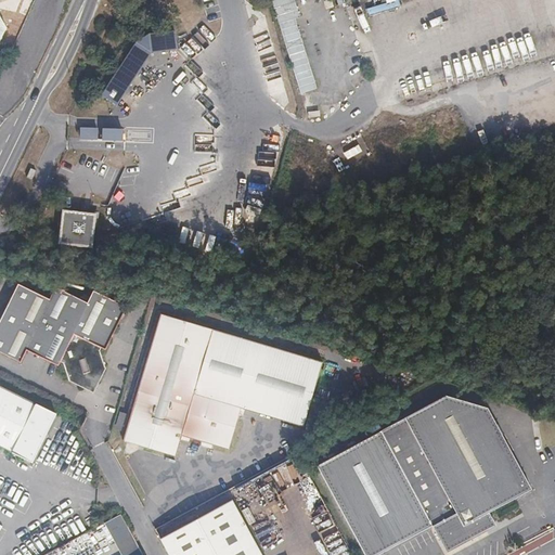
[(271,0),(279,22),(295,17),(300,17),(295,0),(271,0)]
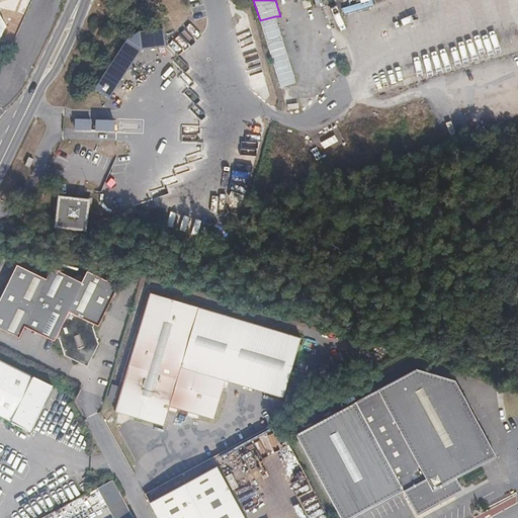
[(260,20),(281,87),(296,82),(275,16),(260,20)]
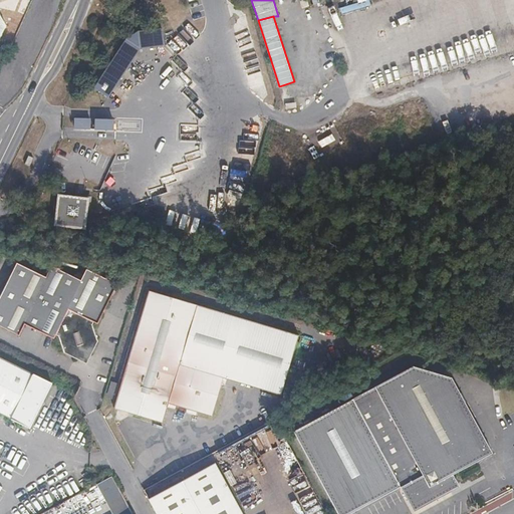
[(93,90),(109,97),(139,48),(142,47),(163,45),(162,26),(139,30),(124,37),(93,90)]
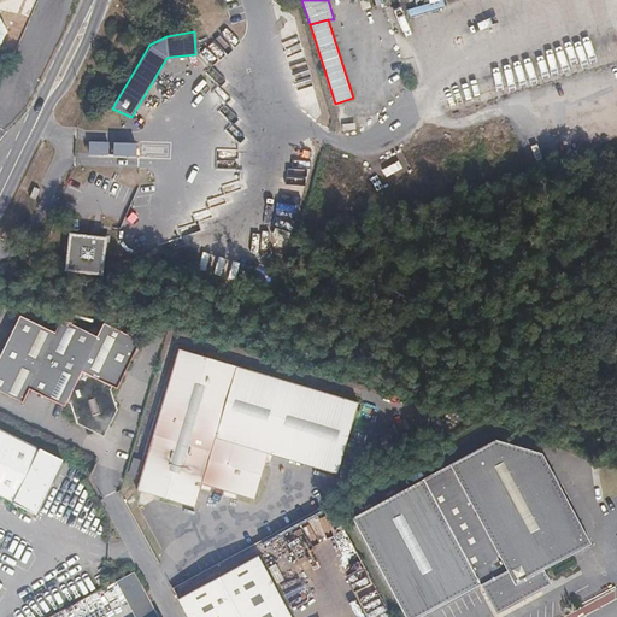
[(107,144),(88,144),(87,156),(107,154),(107,144)]
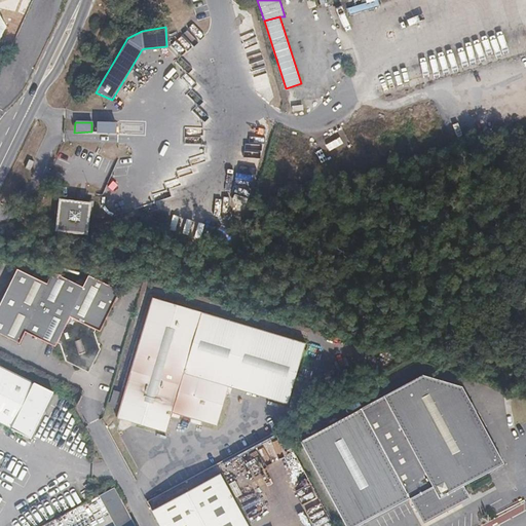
[(112,123),(94,122),(94,134),(112,134),(112,123)]
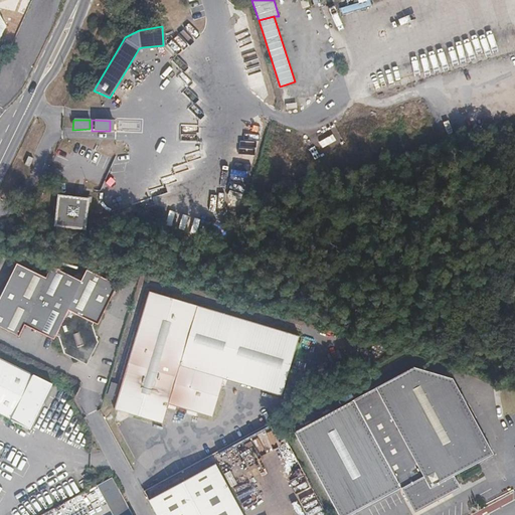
[(27,168),(30,160),(25,157),(22,166),(27,168)]
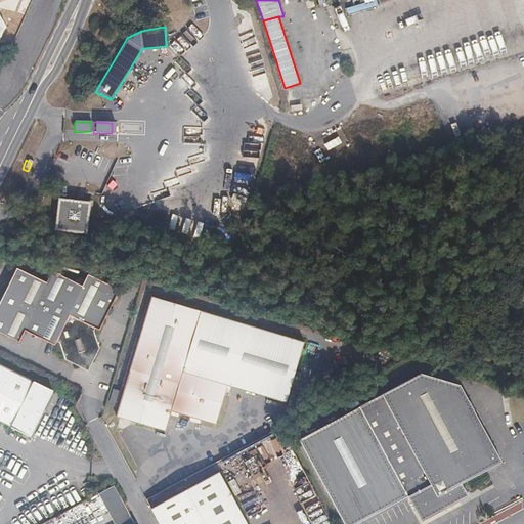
[(115,177),(111,175),(103,188),(107,191),(115,177)]
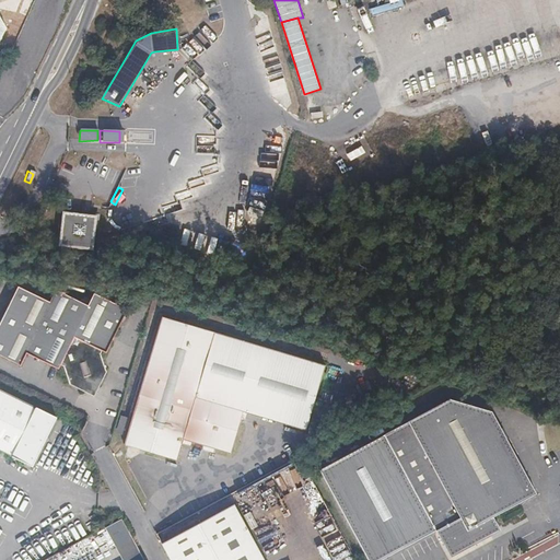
[(92,248),(95,214),(60,210),(57,244),(92,248)]
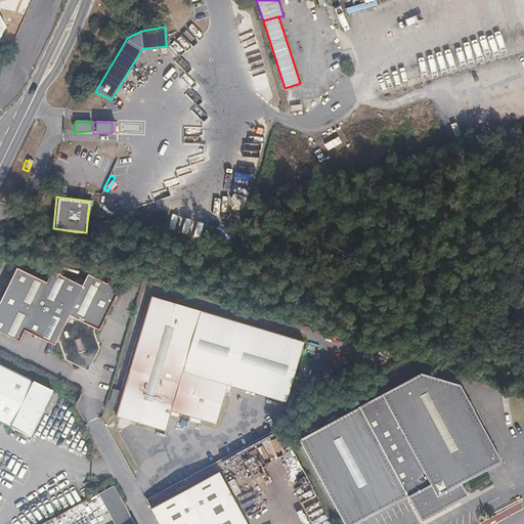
[(48,284),(17,269),(0,302),(0,333),(12,340),(18,328),(48,342),(51,337),(54,338),(58,355),(81,366),(83,361),(90,360),(93,362),(99,350),(93,331),(96,329),(99,331),(112,306),(114,306),(121,293),(89,277),(84,287),(54,272),(48,284)]
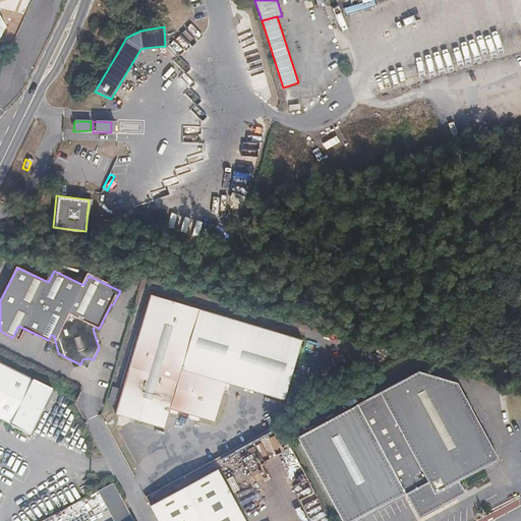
[(300,343),(150,297),(114,414),(164,429),(170,409),(214,422),(226,383),(283,399),(300,343)]
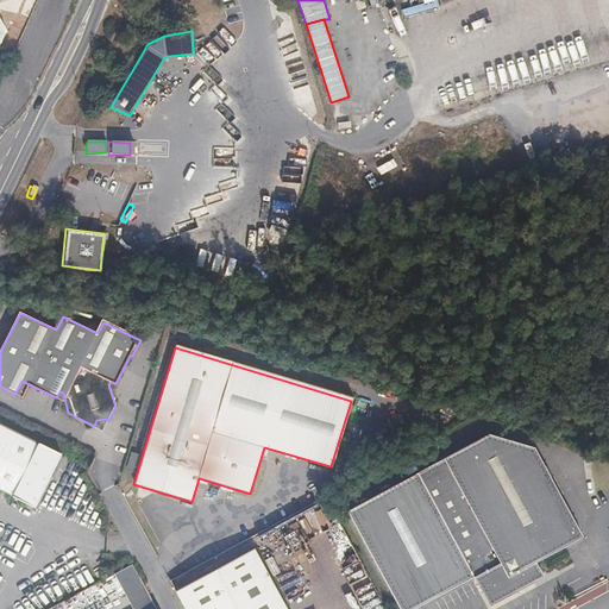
[(0,425),(0,491),(33,508),(60,456),(0,425)]
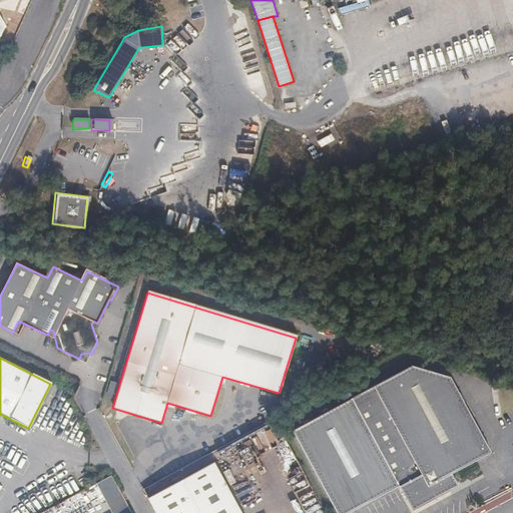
[(374,388),(352,399),(398,487),(411,511),(448,492),(452,479),(450,475),(491,455),(477,427),(451,378),(411,367),(373,387),(374,388)]
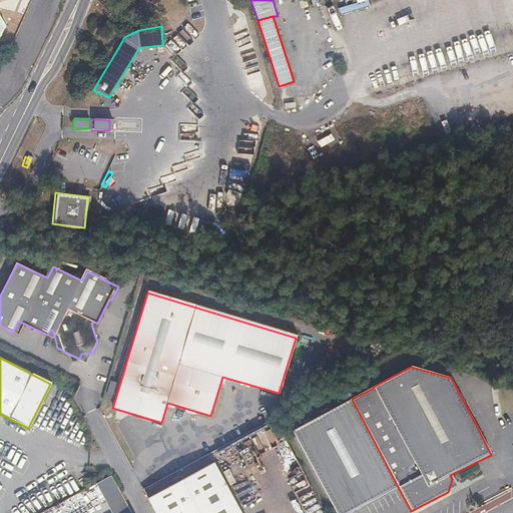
[(398,487),(352,399),(292,430),(335,512),(347,512),(392,490),(398,487)]
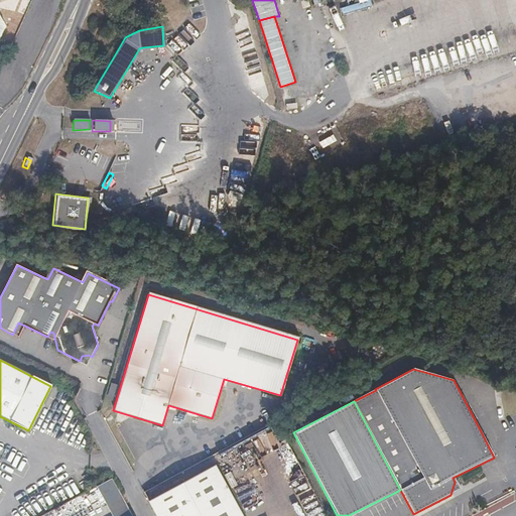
[(242,515),(216,467),(148,503),(155,515),(242,515)]
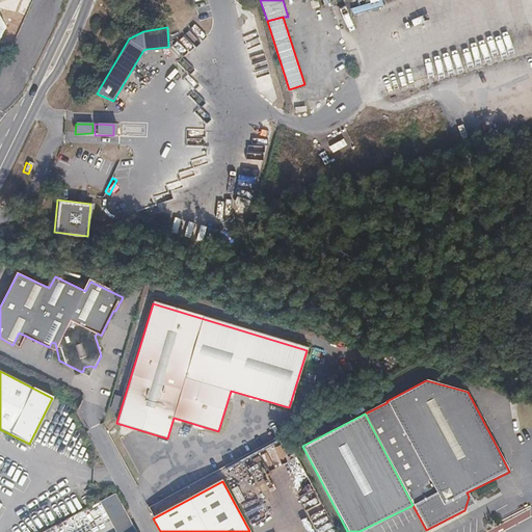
[(142,531),(121,490),(107,498),(125,531),(142,531)]
